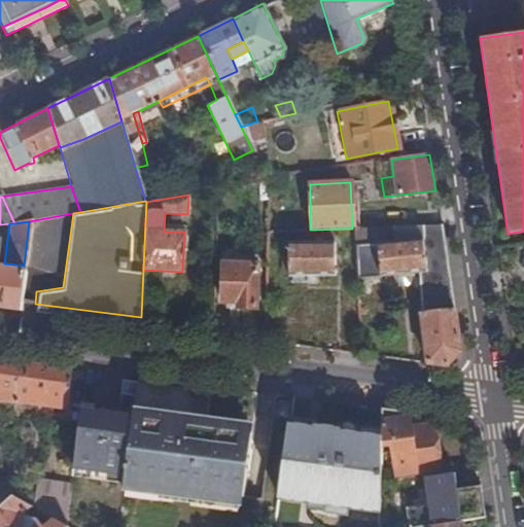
[(419,312),(425,363),(445,365),(459,351),(440,225),(390,226),(392,236),(419,233),(419,239),(393,241),(353,245),(355,275),(355,279),(417,272),(419,312)]
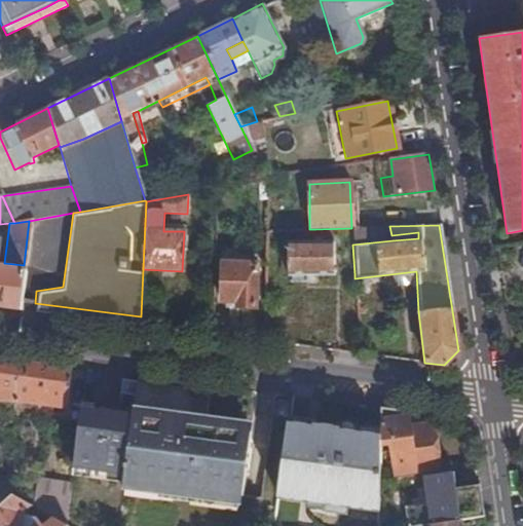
[(389,226),(351,228),(352,245),(393,240),(391,235),(389,226)]
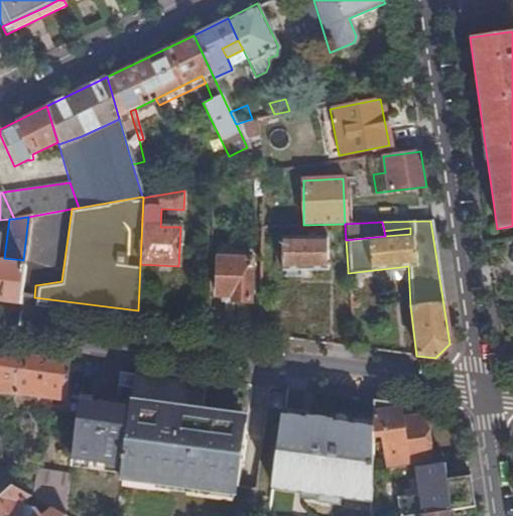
[(328,270),(348,269),(346,240),(345,224),(309,225),(310,237),(327,237),(328,270)]
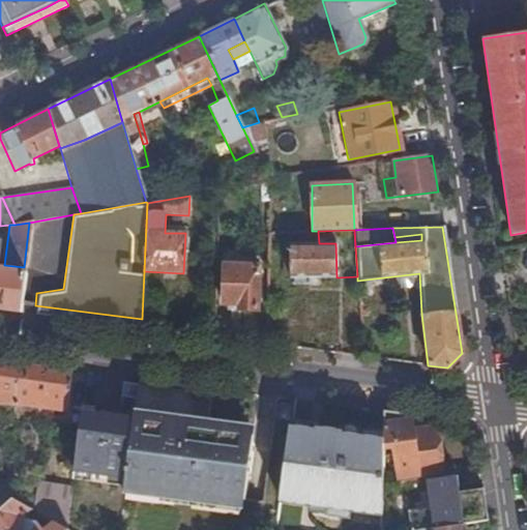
[(308,277),(337,277),(335,243),(319,243),(288,243),(289,277),(291,277),(291,285),(308,285),(308,277)]
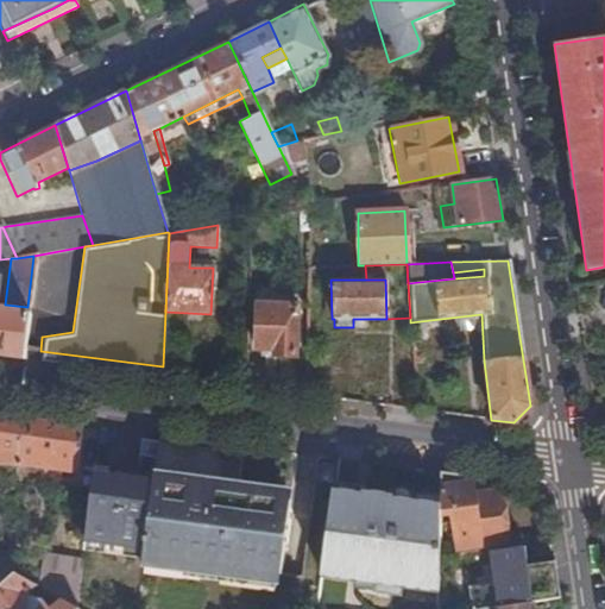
[(295,356),(296,306),(256,306),(254,350),(271,351),(271,356),(295,356)]
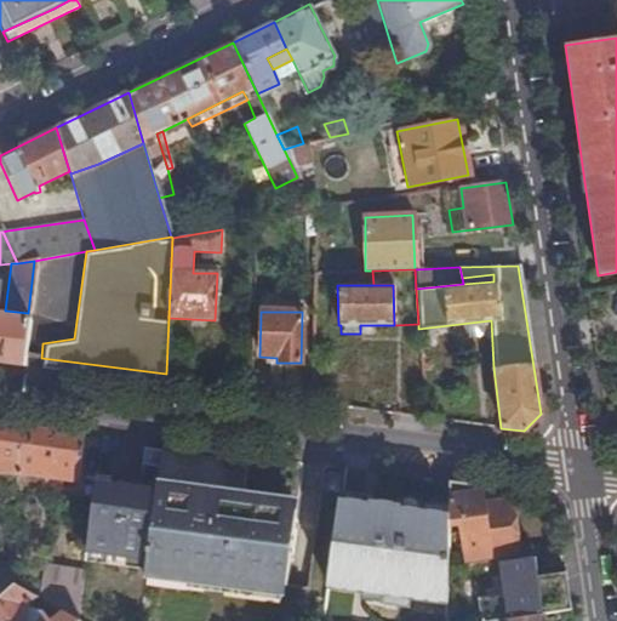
[(0,363),(21,366),(27,320),(0,315),(0,363)]
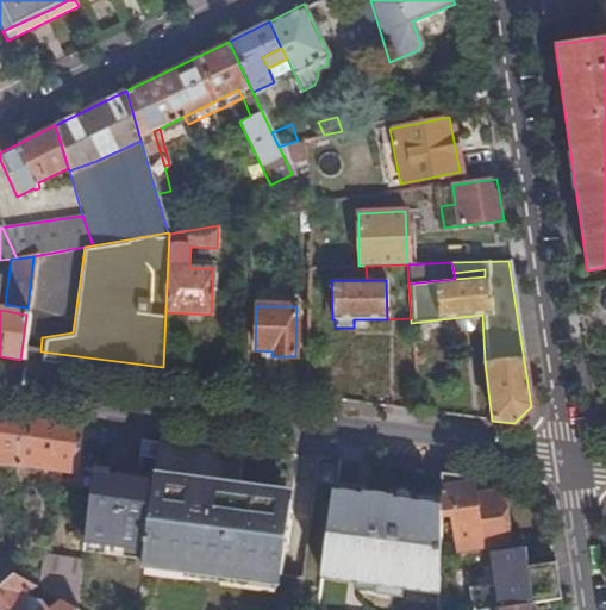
[(82,425),(0,414),(0,450),(8,452),(8,458),(14,459),(14,464),(76,472),(82,425)]
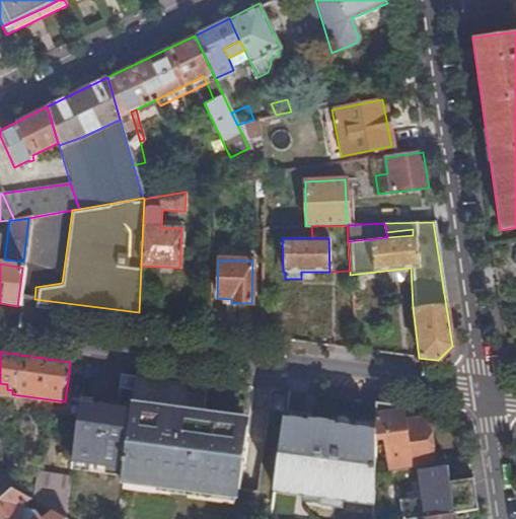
[(104,404),(80,401),(73,457),(122,464),(134,375),(118,373),(113,405),(113,411),(103,410),(104,404)]
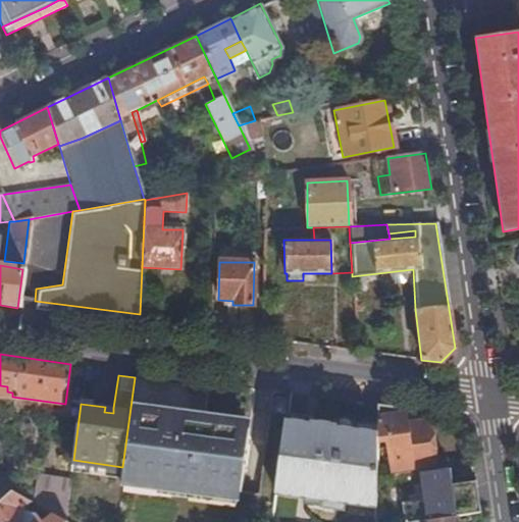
[(189,384),(135,377),(122,467),(122,470),(121,475),(123,475),(236,490),(239,490),(247,427),(244,426),(200,421),(198,433),(182,431),(184,419),(185,412),(189,384)]
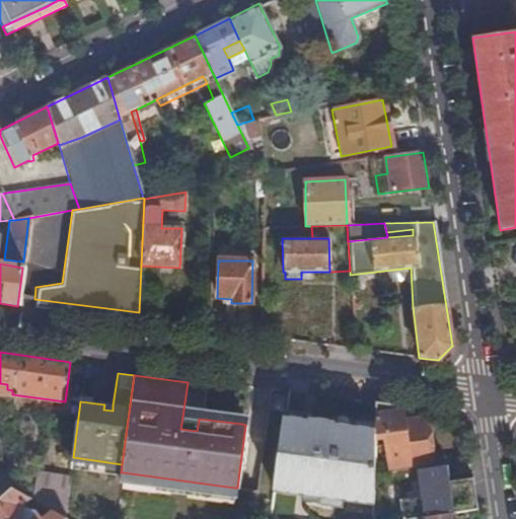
[(283,412),(285,395),(275,394),(273,410),(283,412)]
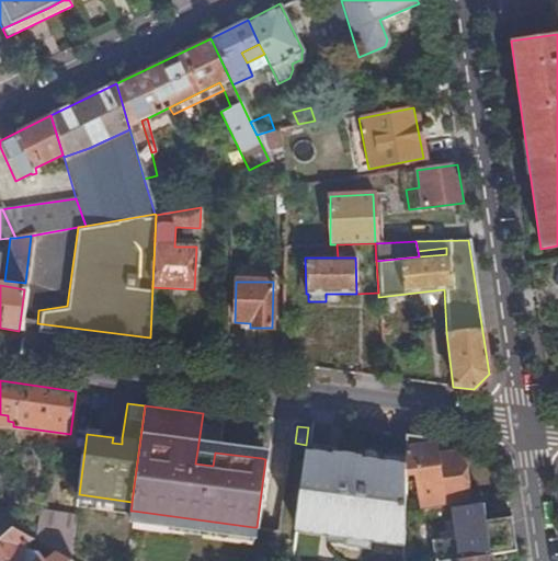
[(263,450),(198,443),(197,450),(215,453),(262,458),(263,450)]
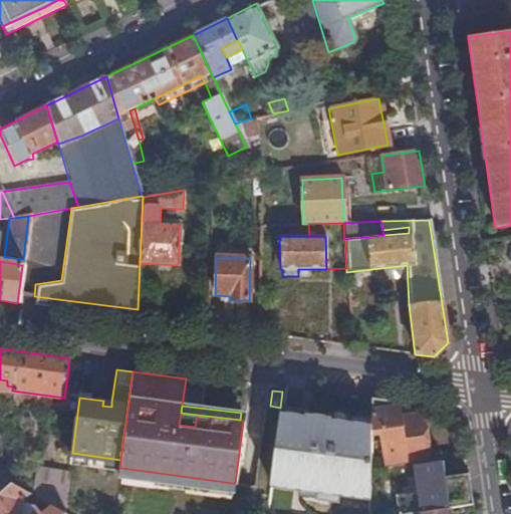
[(197,415),(181,413),(179,425),(195,427),(197,415)]
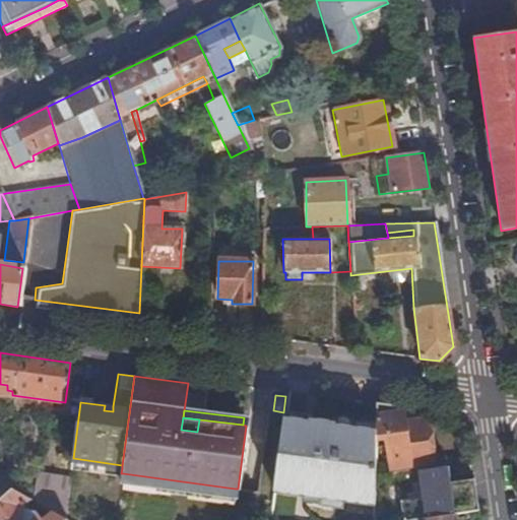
[(403,429),(384,432),(390,468),(431,462),(425,418),(402,423),(403,429)]
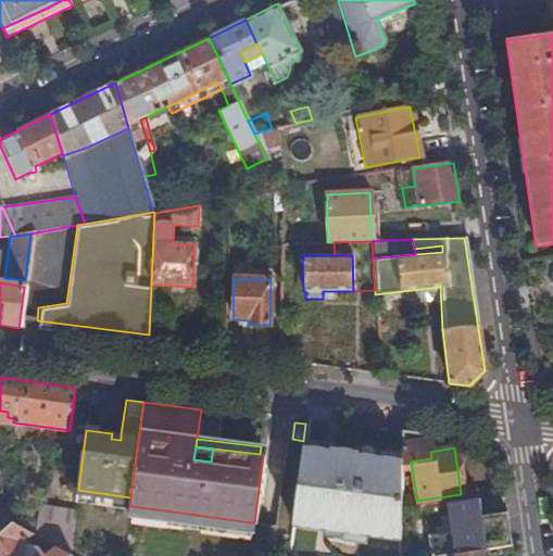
[(400,476),(393,476),(378,476),(378,513),(399,513),(400,507),(400,476)]
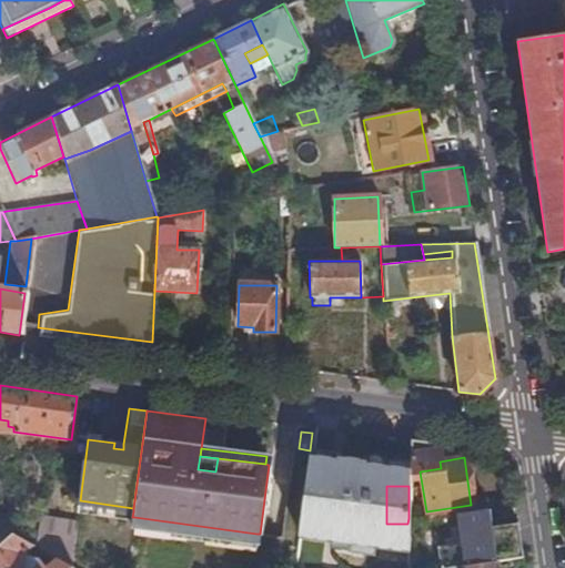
[(133,508),(80,500),(79,505),(133,511),(133,508)]
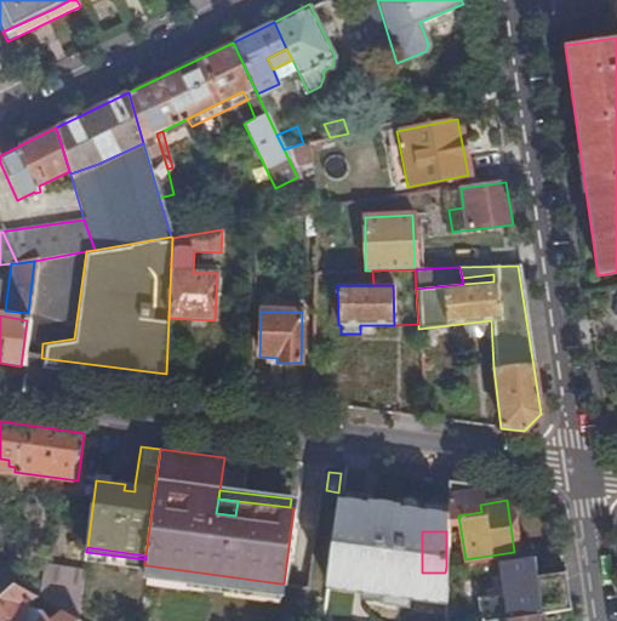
[(445,605),(444,620),(487,620),(502,619),(508,617),(507,615),(541,610),(533,558),(500,564),(503,596),(445,605)]
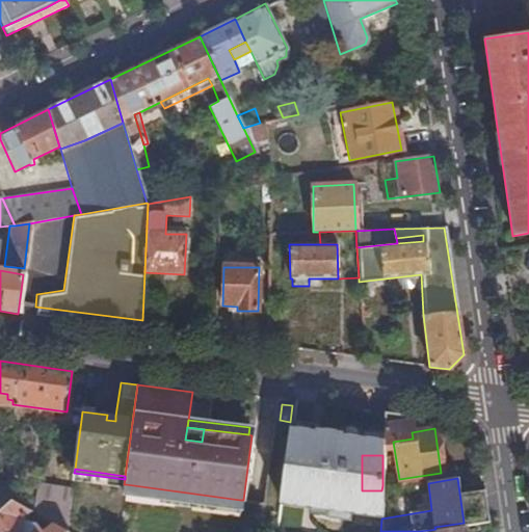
[(67,530),(72,488),(38,483),(34,511),(52,522),(67,530)]
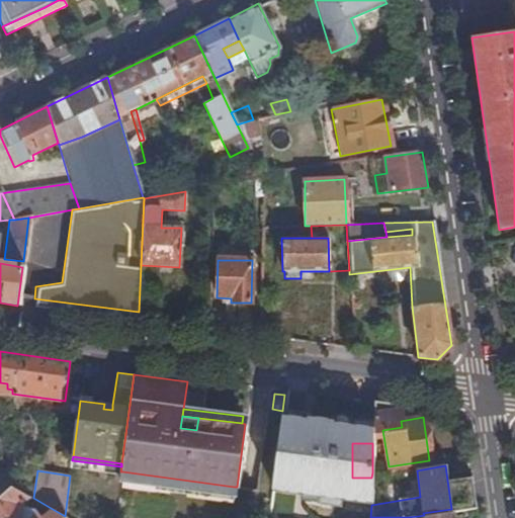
[(232,499),(234,487),(122,471),(121,484),(232,499)]
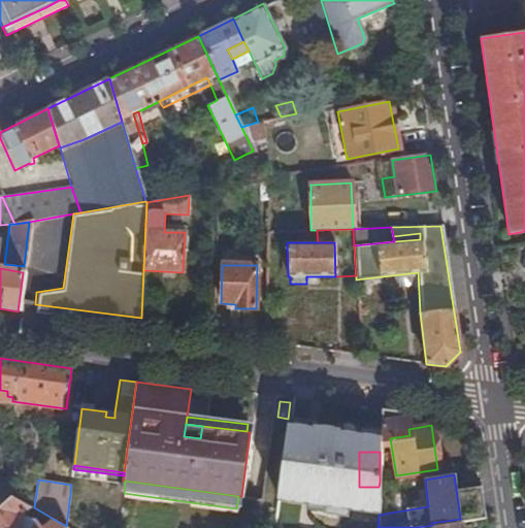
[(379,487),(359,487),(359,513),(379,513),(379,487)]
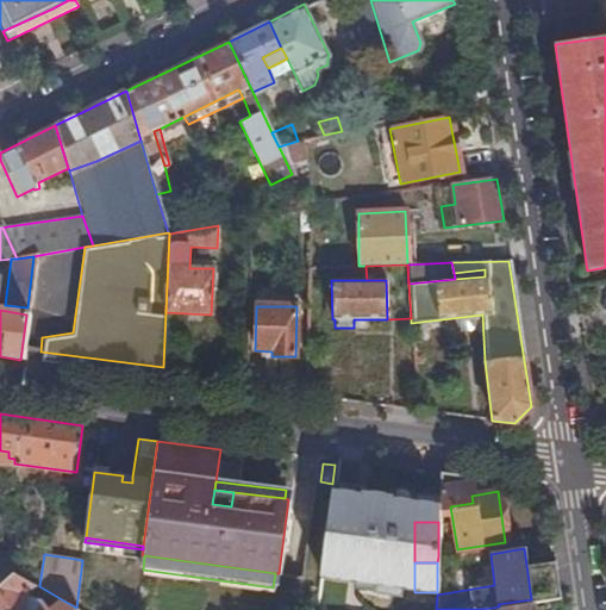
[(36,585),(13,572),(0,583),(0,609),(75,609),(76,609),(77,609),(76,608),(60,598),(48,609),(41,601),(31,598),(26,591),(36,585)]
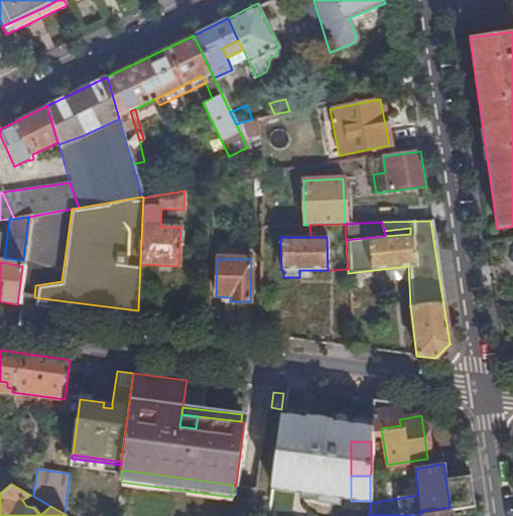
[(122,515),(125,495),(117,494),(114,515),(122,515)]
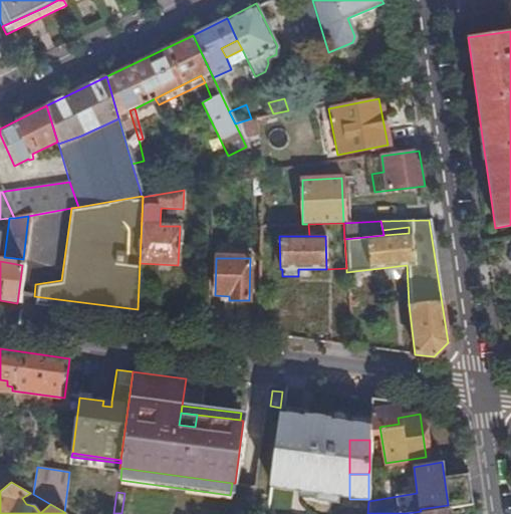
[(368,499),(349,499),(348,513),(367,513),(368,501),(368,499)]
